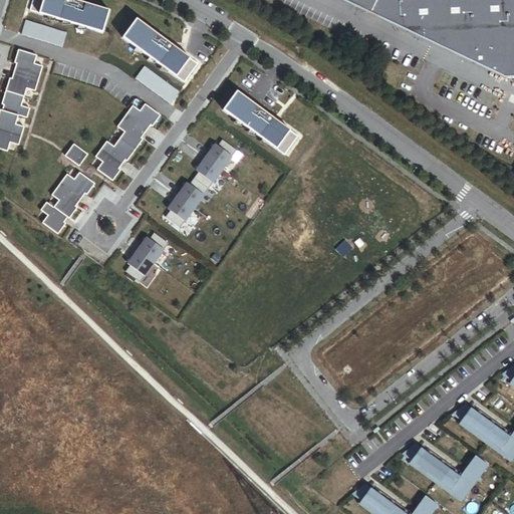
[(109,11),(73,0),(33,0),(30,11),(102,33),(109,11)]
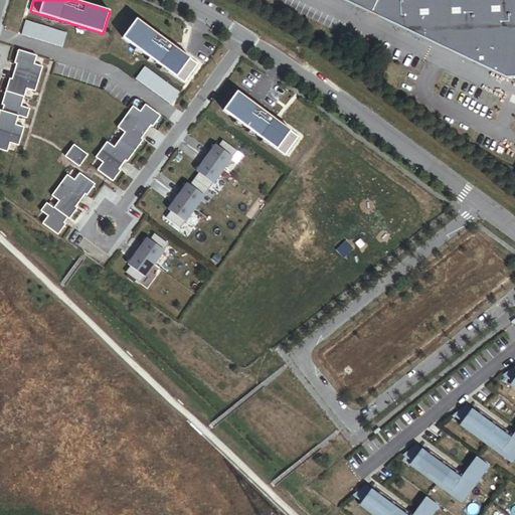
[(514,0),(342,0),(505,78),(514,77),(514,0)]
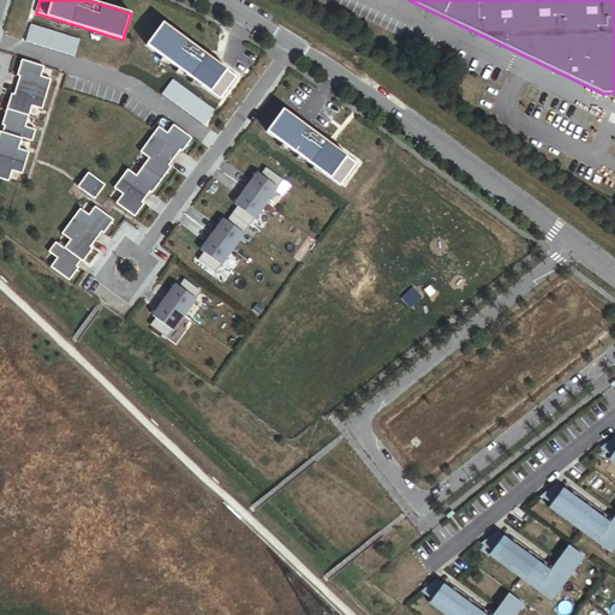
[(236,77),(163,24),(147,46),(220,100),(236,77)]
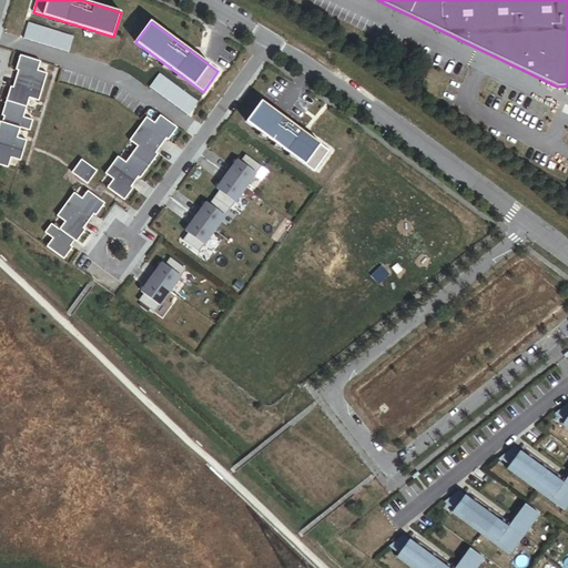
[(67,51),(71,36),(29,23),(24,39),(67,51)]
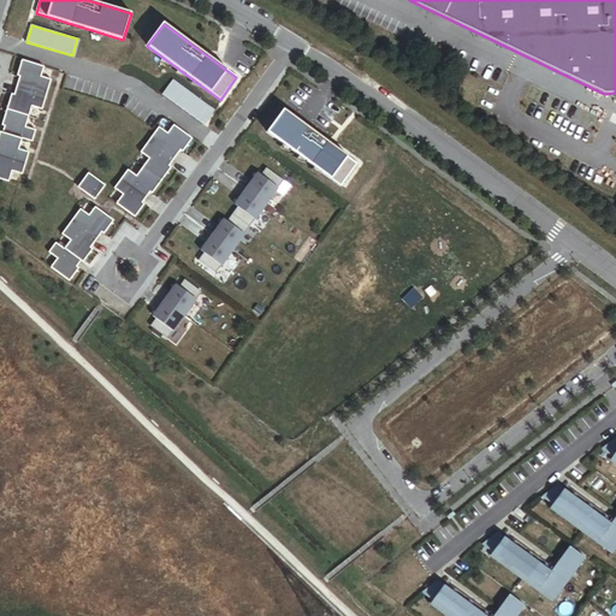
[(43,67),(22,60),(17,76),(19,77),(16,89),(46,99),(51,80),(41,77),(43,67)]
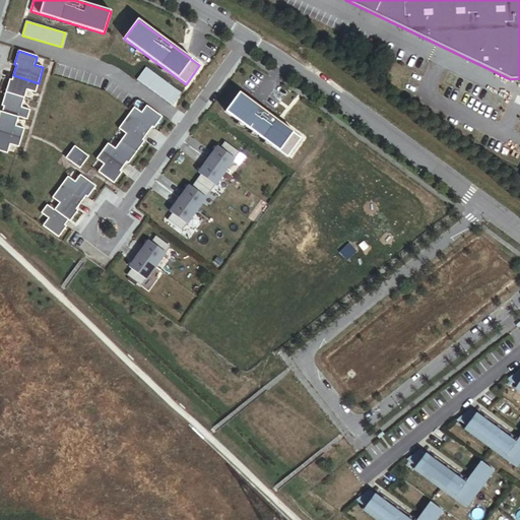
[(180,93),(145,68),(136,80),(172,106),(180,93)]
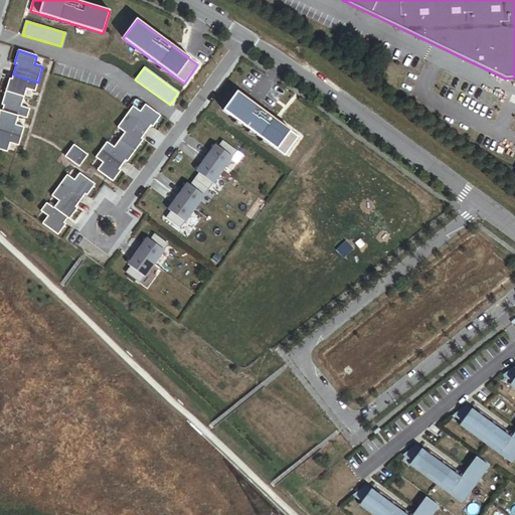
[(38,82),(13,74),(12,79),(9,78),(5,92),(24,98),(26,90),(35,92),(38,82)]
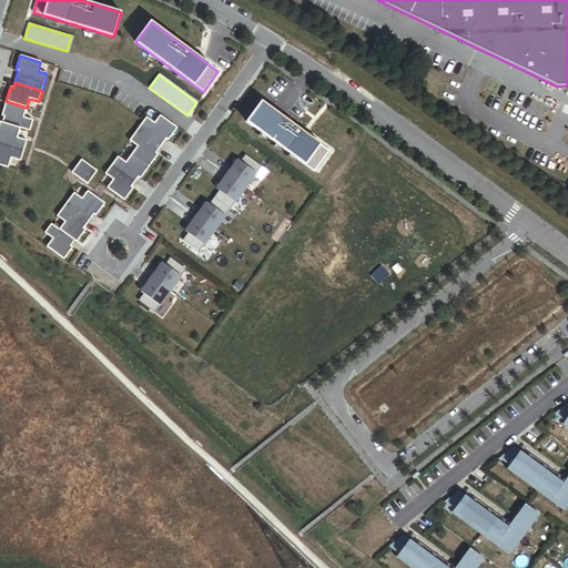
[(4,117),(2,123),(20,128),(29,131),(32,120),(23,118),(27,108),(6,101),(2,115),(4,117)]
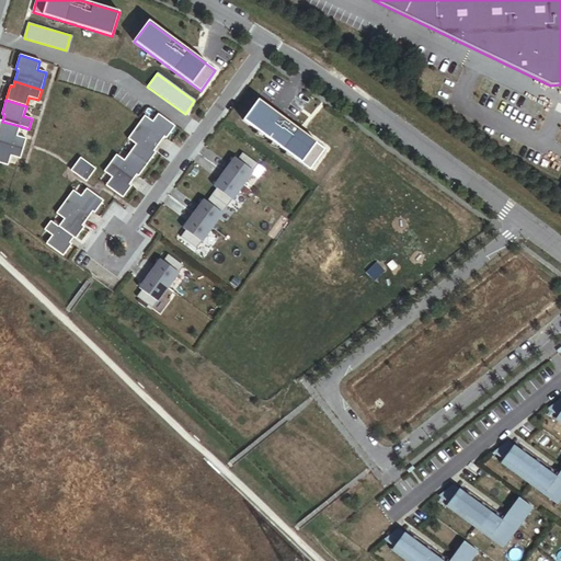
[(325,149),(259,100),(243,121),(310,170),(325,149)]
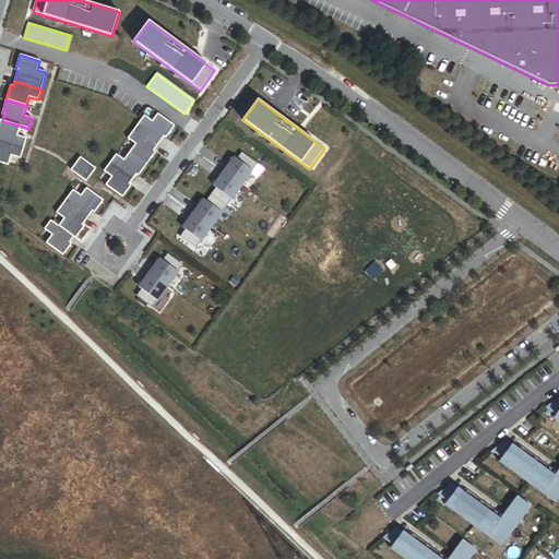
[(165,138),(175,126),(157,114),(152,121),(144,116),(138,125),(161,141),(164,137),(165,138)]
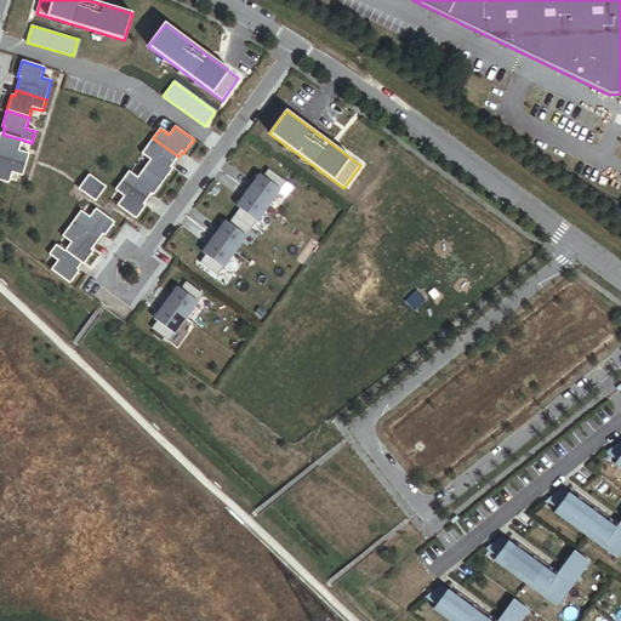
[(0,157),(26,165),(29,154),(18,151),(22,140),(3,135),(0,132),(0,157)]
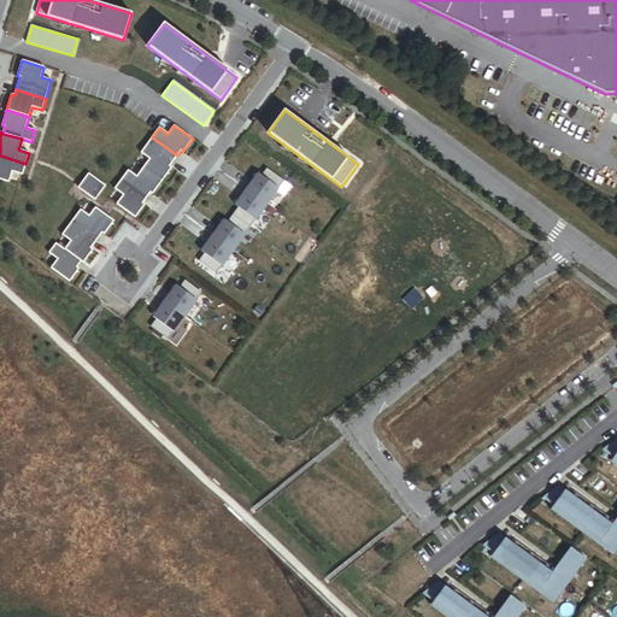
[(169,166),(177,156),(152,137),(140,153),(148,159),(142,168),(162,181),(171,168),(169,166)]
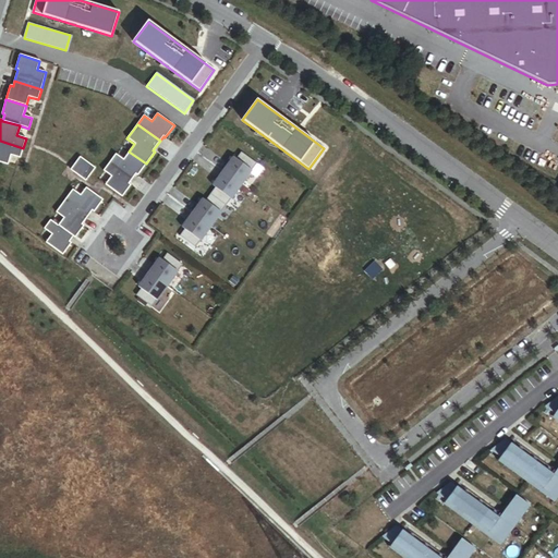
[(0,162),(8,165),(11,155),(20,158),(23,148),(0,141),(0,162)]
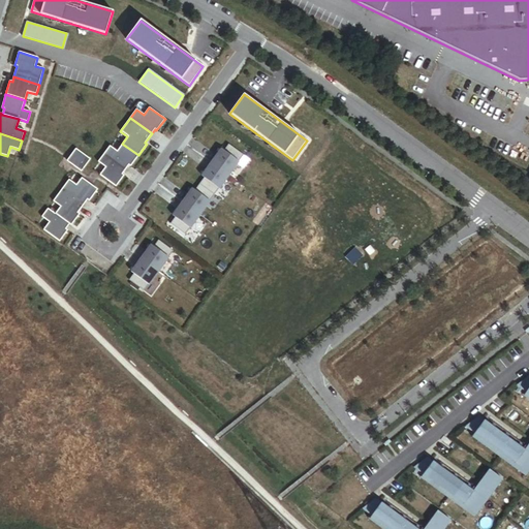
[(130,166),(138,155),(122,144),(117,151),(110,146),(103,154),(125,169),(128,165),(130,166)]
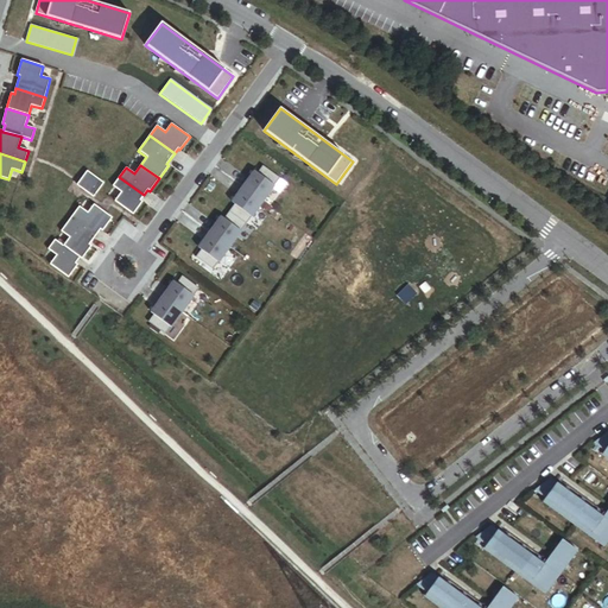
[(263,201),(279,178),(263,166),(257,173),(254,172),(242,187),(263,201)]
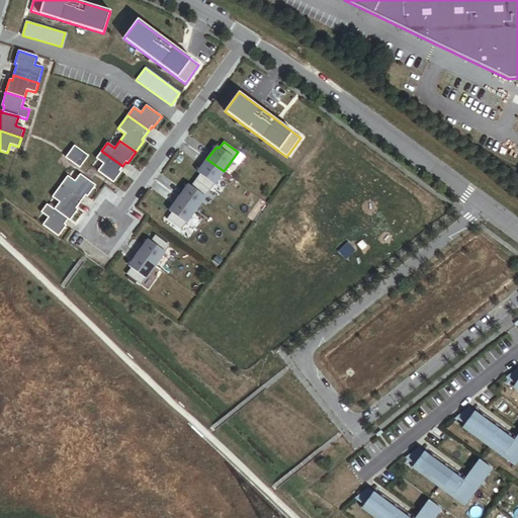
[(79,168),(88,156),(74,146),(65,158),(79,168)]
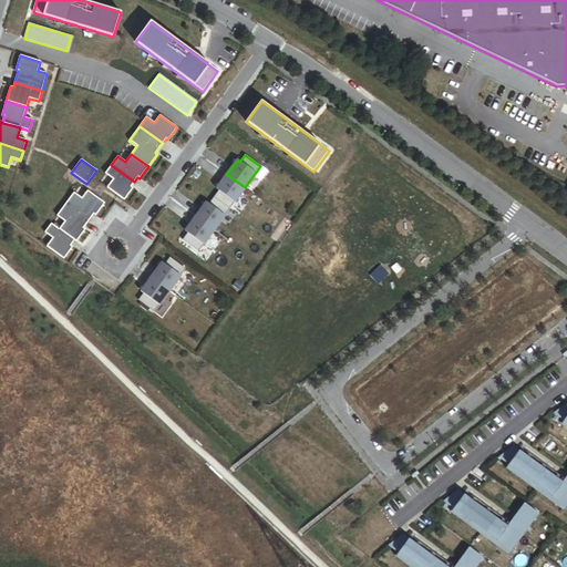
[(131,186),(134,182),(111,165),(105,174),(113,179),(106,187),(124,200),(133,188),(131,186)]
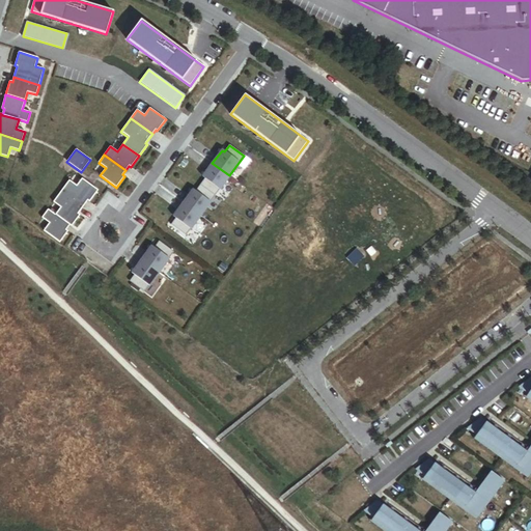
[(215,196),(229,175),(212,163),(202,176),(204,178),(200,185),(215,196)]
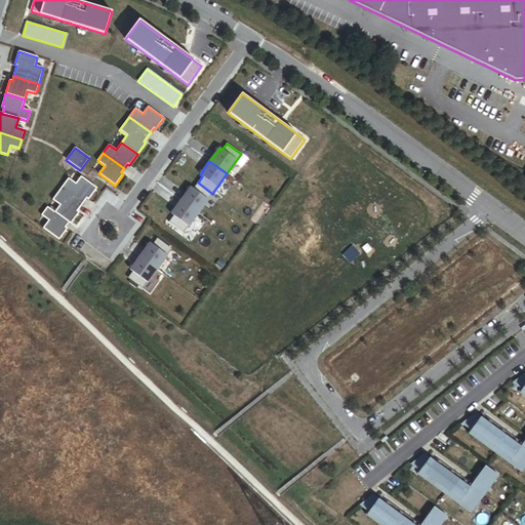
[(69,178),(59,191),(80,206),(86,198),(88,199),(96,188),(81,176),(76,184),(69,178)]
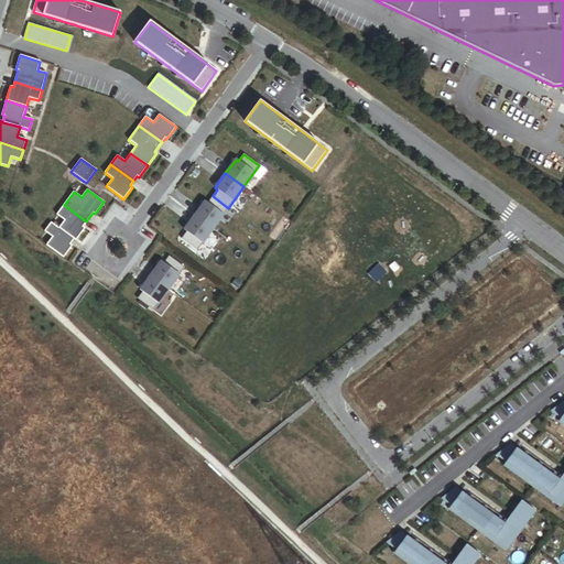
[(213,229),(228,208),(213,196),(207,203),(205,201),(194,215),(213,229)]
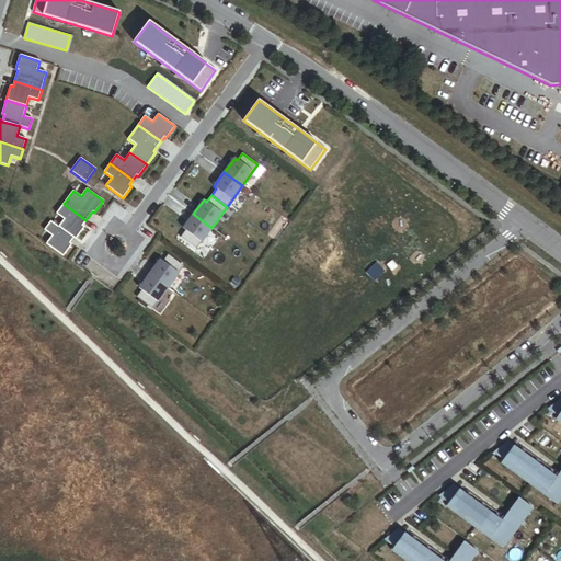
[(73,238),(75,239),(84,227),(82,226),(86,220),(64,204),(55,217),(63,222),(58,227),(73,238)]
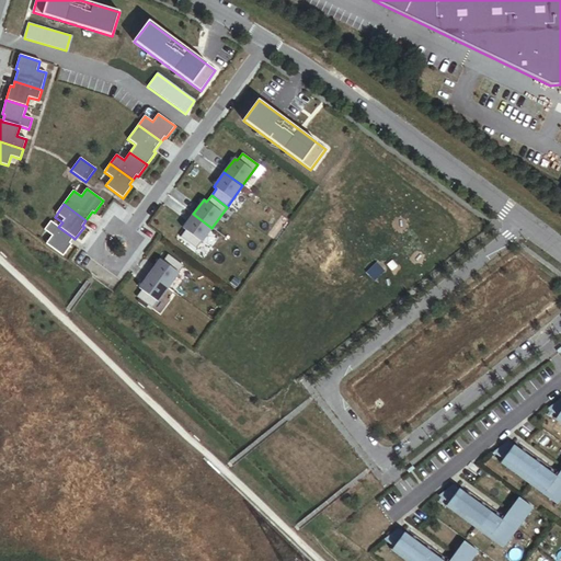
[(196,249),(212,228),(193,214),(183,228),(185,230),(180,238),(196,249)]
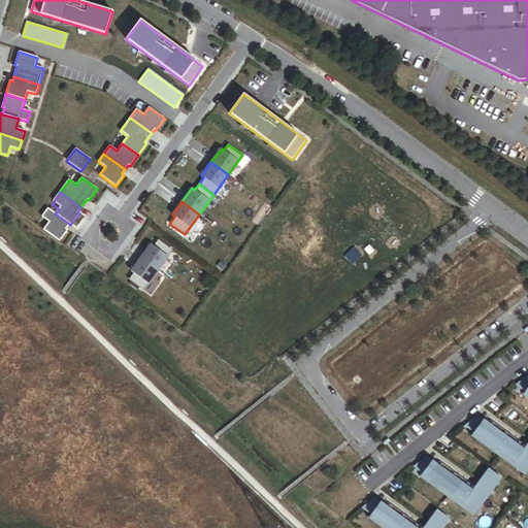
[(55,213),(47,208),(41,217),(48,223),(43,230),(59,241),(67,230),(65,228),(69,224),(55,213)]
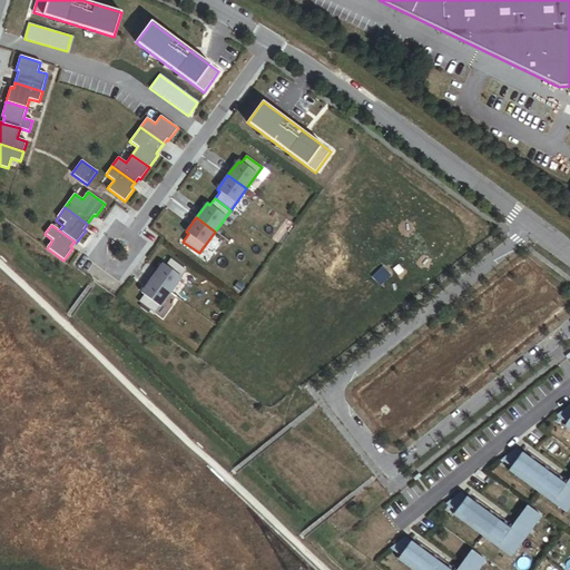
[(170,292),(186,271),(170,258),(165,266),(163,264),(151,278),(170,292)]
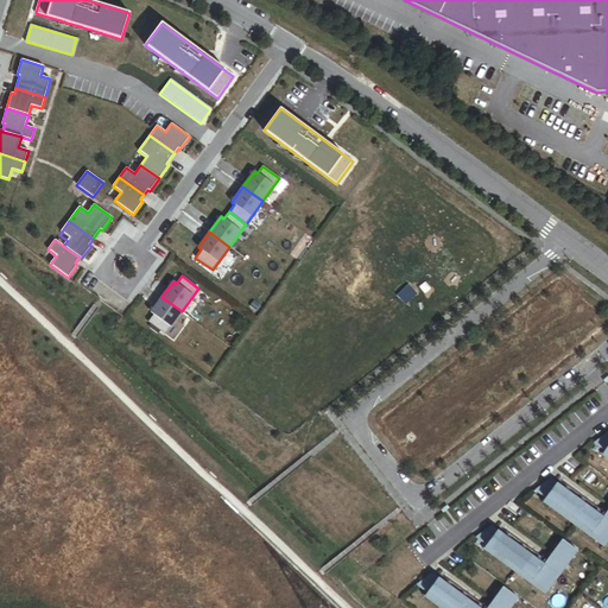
[(165,335),(182,311),(162,297),(150,312),(153,315),(147,322),(165,335)]
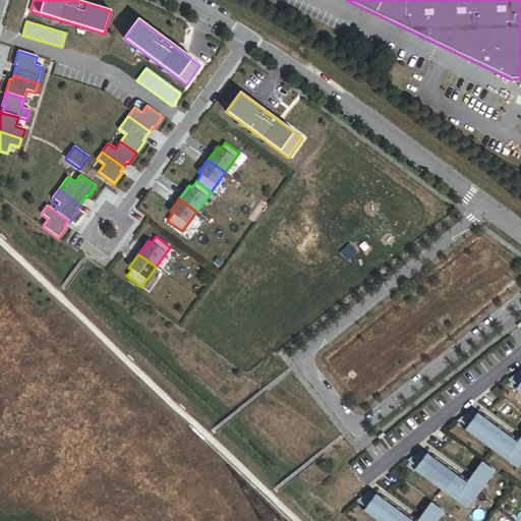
[(520,370),(509,380),(520,388),(520,370)]
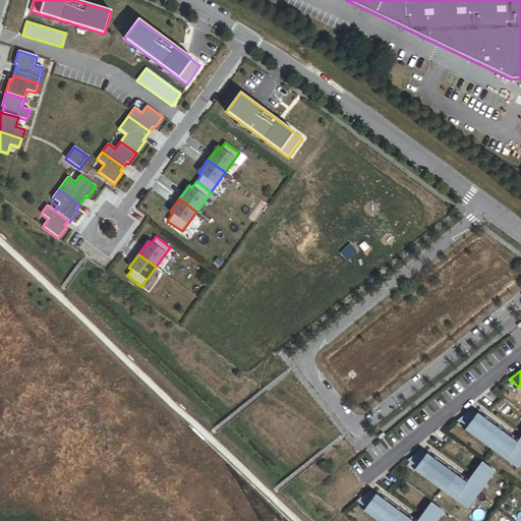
[(505,459),(517,468),(519,465),(520,466),(520,464),(520,437),(517,443),(472,410),(458,420),(507,456),(505,459)]
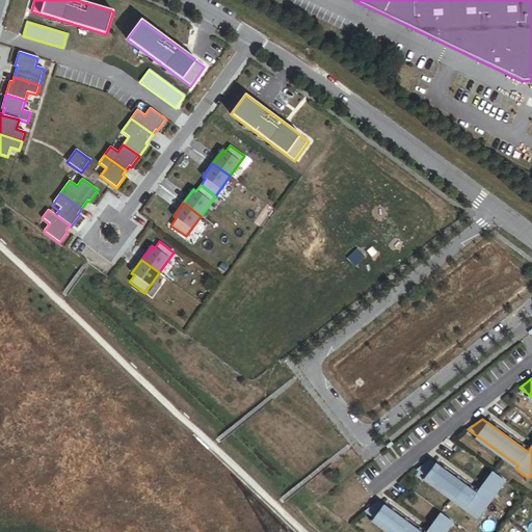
[(463,510),(477,520),(479,516),(479,517),(505,482),(491,472),(476,494),(430,460),(417,471),(466,507),(463,510)]
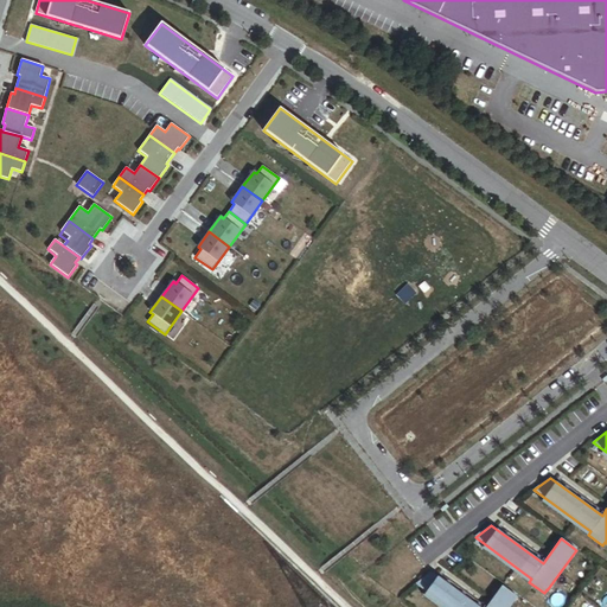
[(509,606),(517,598),(502,586),(486,606),(479,606),(432,573),(416,585),(446,606),(509,606)]
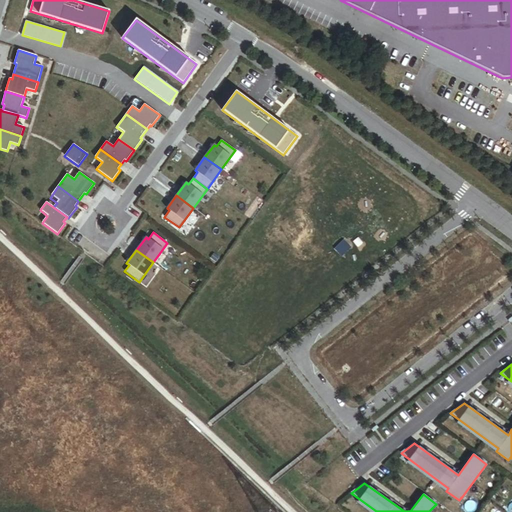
All buildings are outlined.
